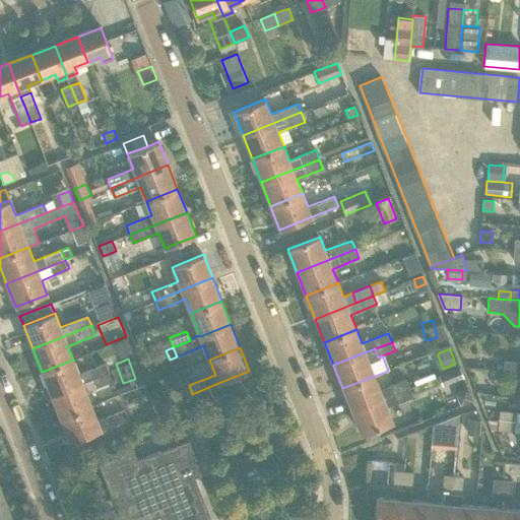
[(78,374),(73,360),(42,372),(51,395),(109,373),(105,364),(78,374)]
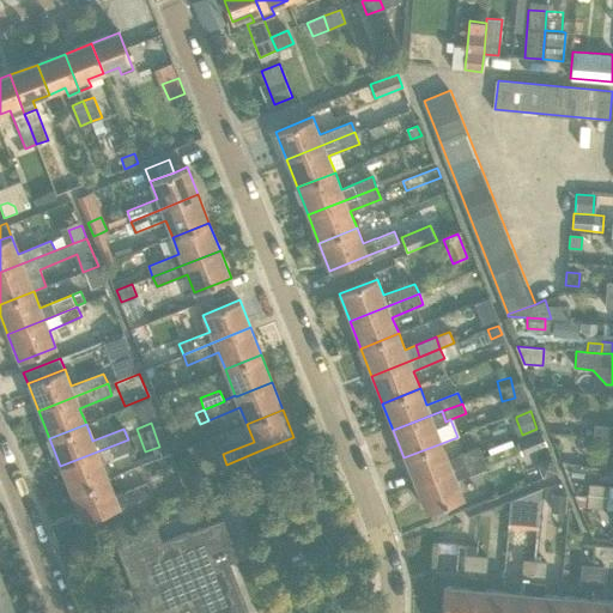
[(594,436),(612,437),(612,426),(594,425),(594,436)]
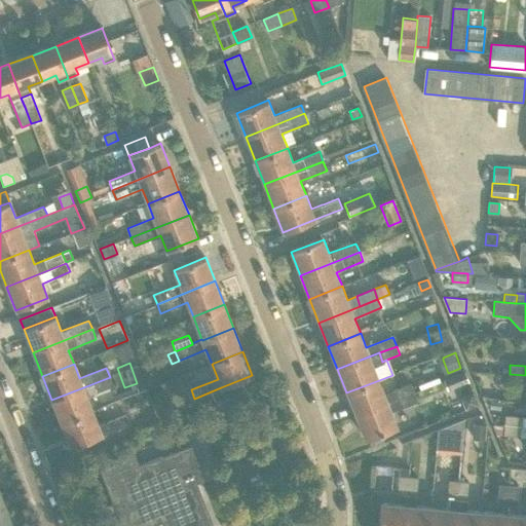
[(443,379),(448,390),(470,382),(464,371),(443,379)]
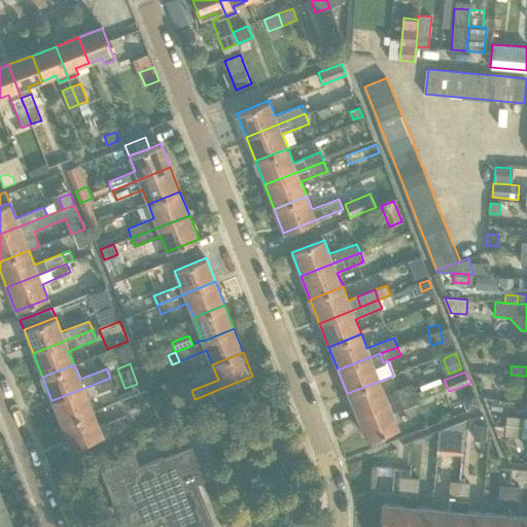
[(526,376),(511,375),(510,385),(526,386),(526,376)]
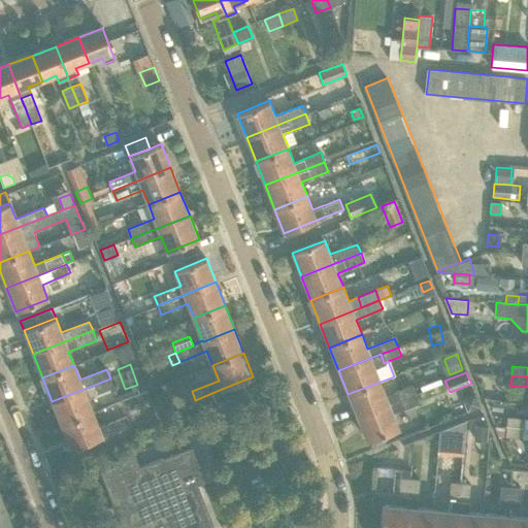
[(52,401),(61,425),(93,413),(88,399),(89,397),(113,388),(110,378),(52,401)]
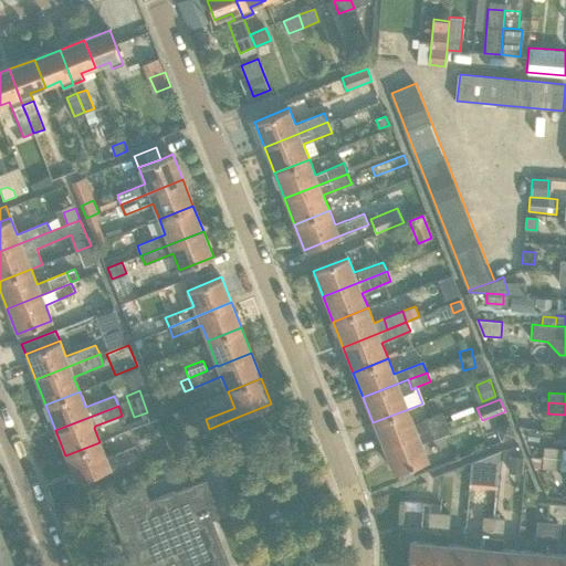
[(413,423),(408,409),(373,422),(383,448),(447,422),(442,412),(413,423)]
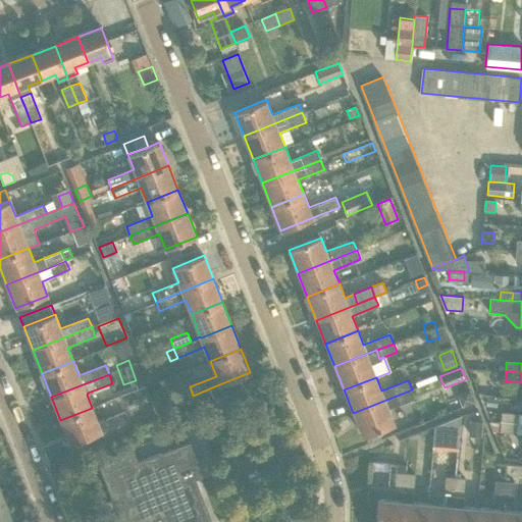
[(412,389),(353,413),(362,436),(395,423),(388,409),(415,399),(412,389)]
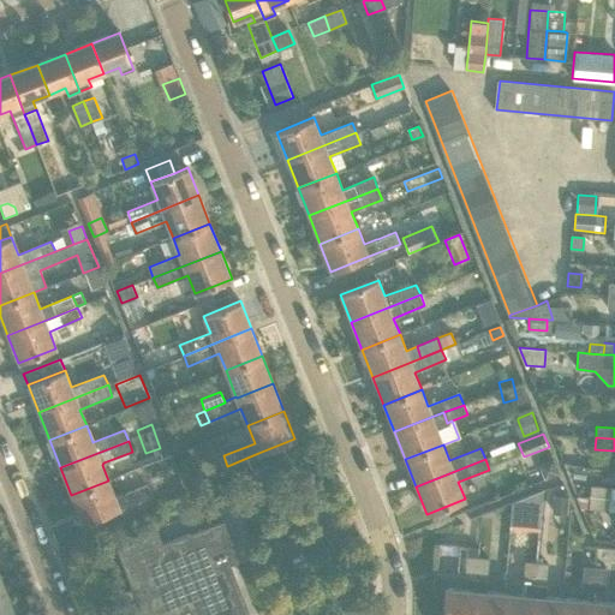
[(559,473),(554,460),(544,464),(542,470),(545,479),(559,473)]
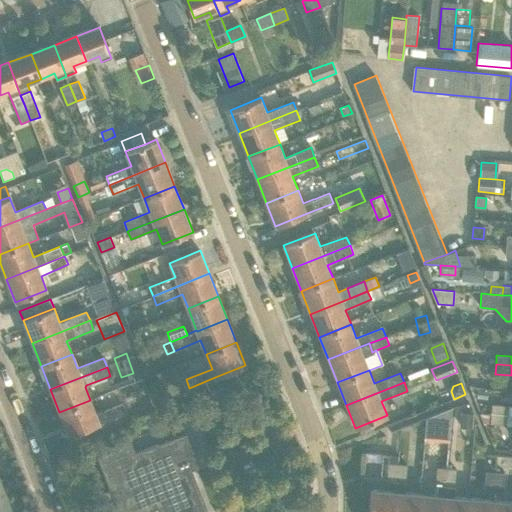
[(90,400),(59,412),(69,435),(99,423),(125,413),(122,404),(96,414),(90,400)]
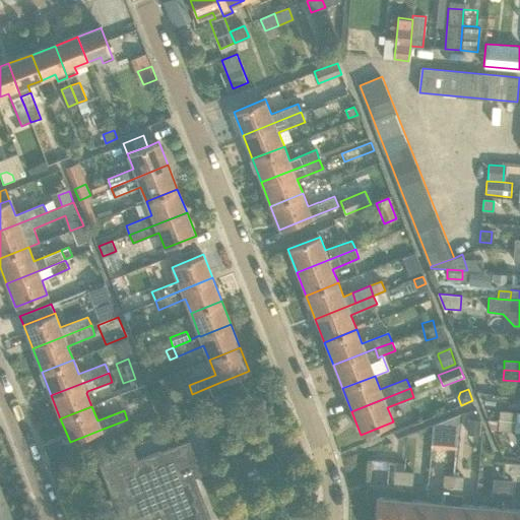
[(519,411),(501,410),(500,419),(519,421),(519,411)]
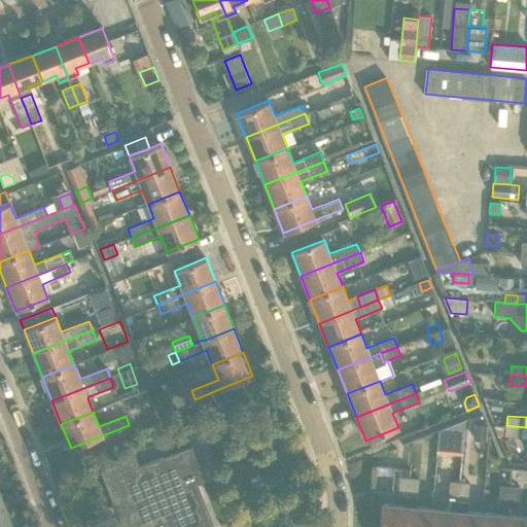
[(438,429),(438,434),(463,436),(464,419),(438,429)]
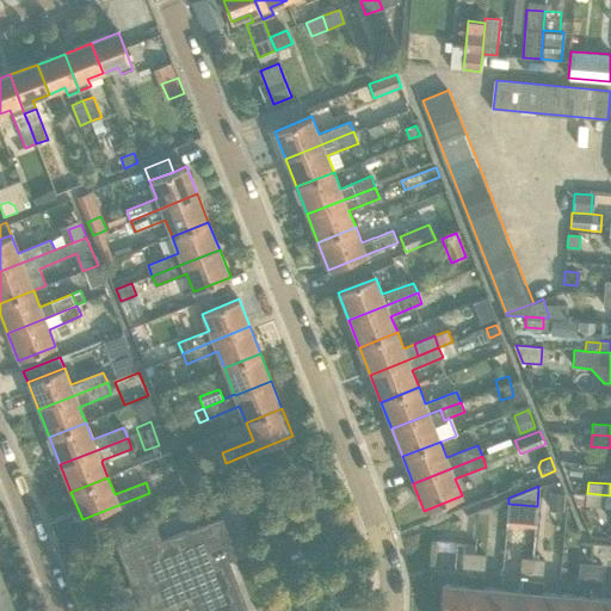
[(610,495),(587,493),(586,505),(610,507),(610,495)]
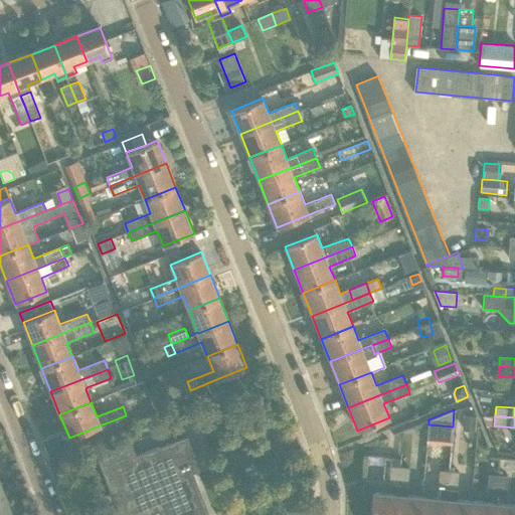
[(464,431),(476,432),(477,417),(465,416),(464,431)]
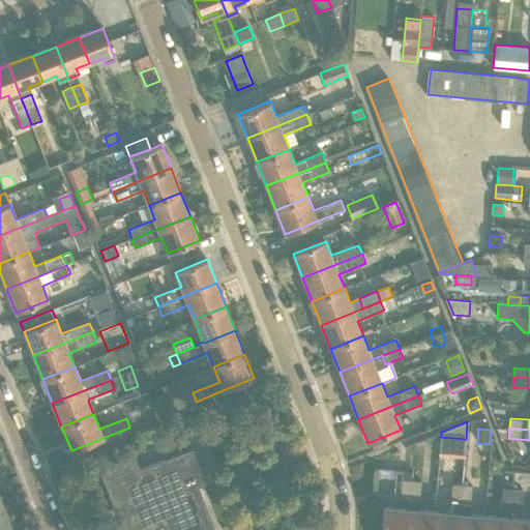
[(162,461),(140,470),(160,526),(162,529),(213,529),(210,523),(197,487),(205,483),(190,449),(162,461)]
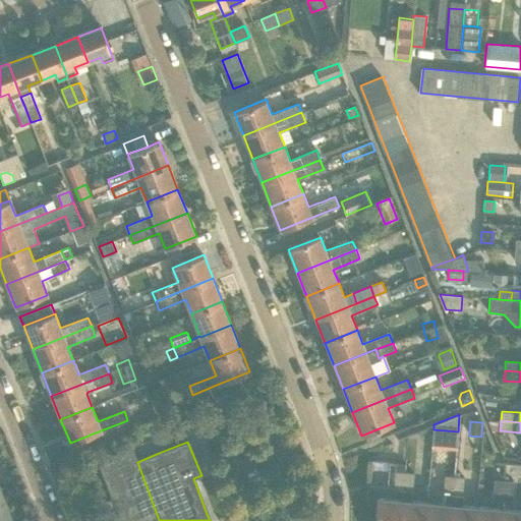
[(133,451),(100,464),(113,498),(101,502),(108,520),(149,520),(158,517),(137,462),(133,451)]
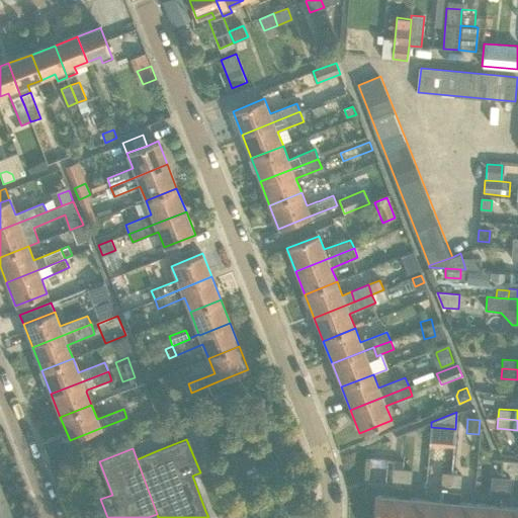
[(401,489),(403,469),(403,461),(394,460),(392,488),(401,489)]
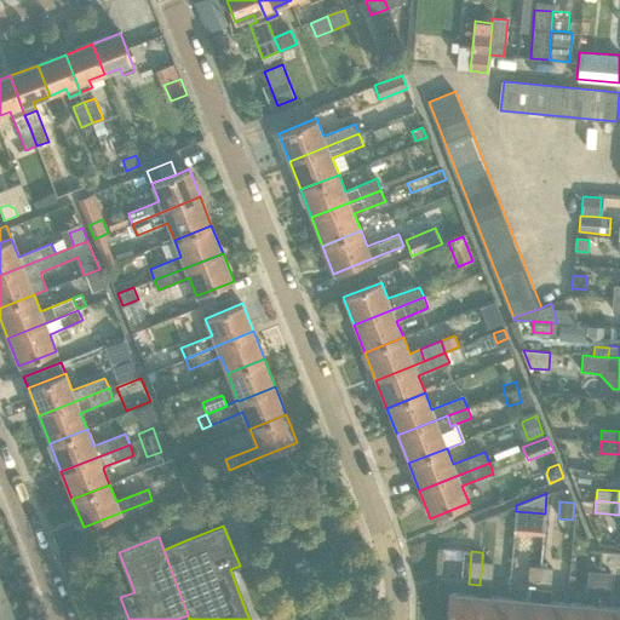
[(482,562),(480,585),(493,586),(494,563),(482,562)]
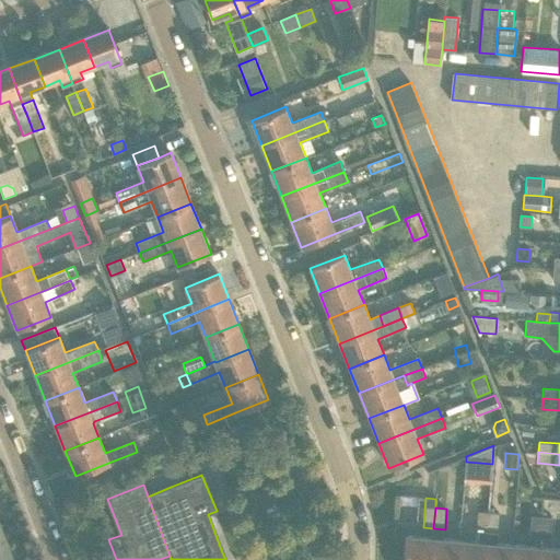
[(487,533),(489,512),(479,511),(476,543),(458,541),(456,559),(483,559),(486,544),(487,533)]
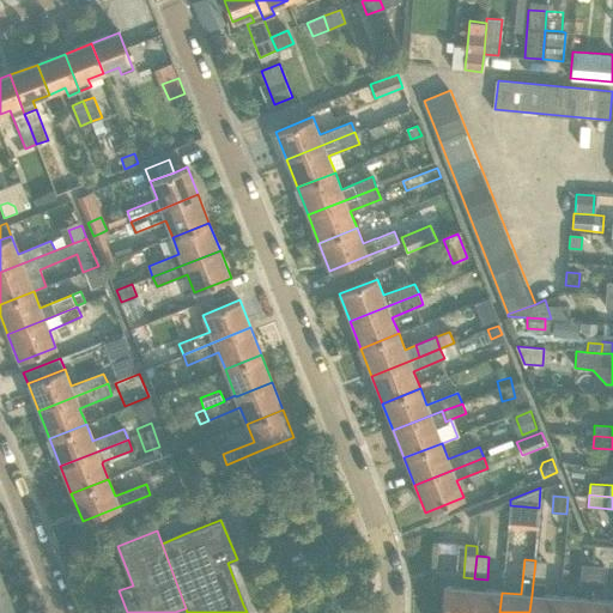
[(535,560),(533,583),(545,584),(547,562),(535,560)]
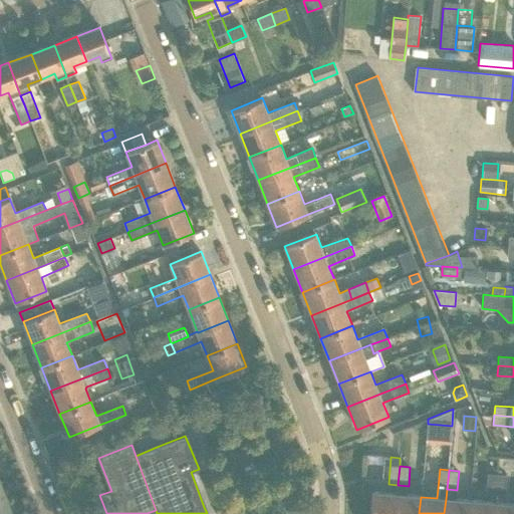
[(488,493),(495,493),(497,474),(489,473),(488,493)]
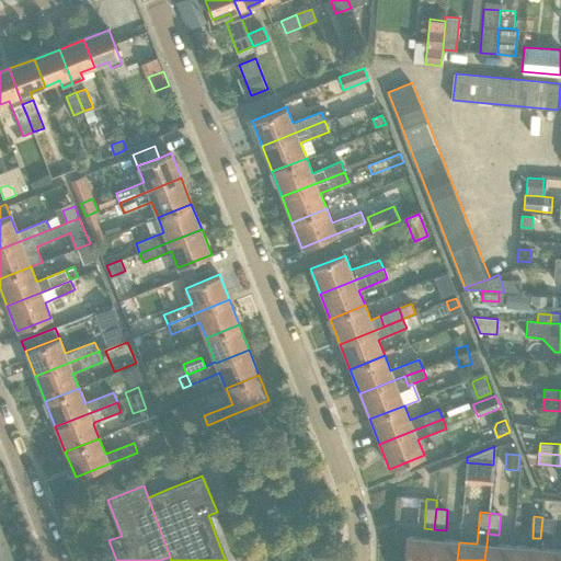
[(542,517),(540,538),(552,539),(554,518),(542,517)]
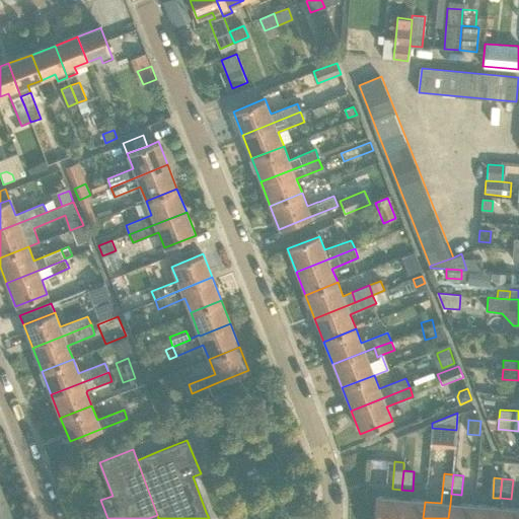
[(1,490),(0,490),(0,518),(2,518),(11,516),(1,490)]
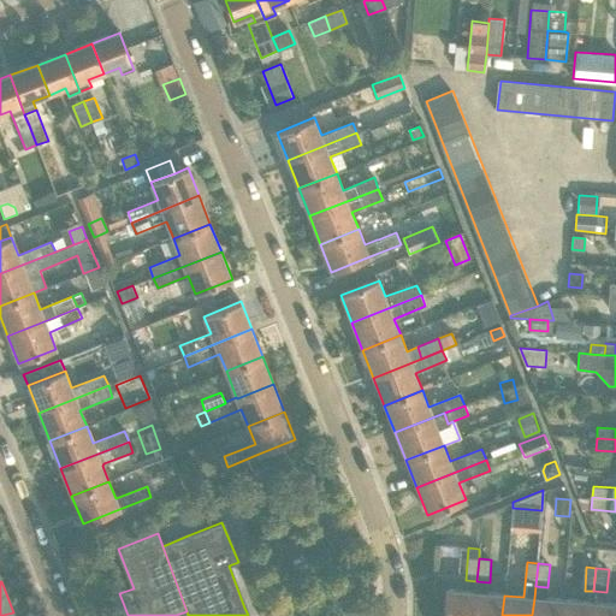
[(502,615),(504,596),(489,594),(490,582),(477,581),(475,593),(474,593),(472,615),(502,615)]
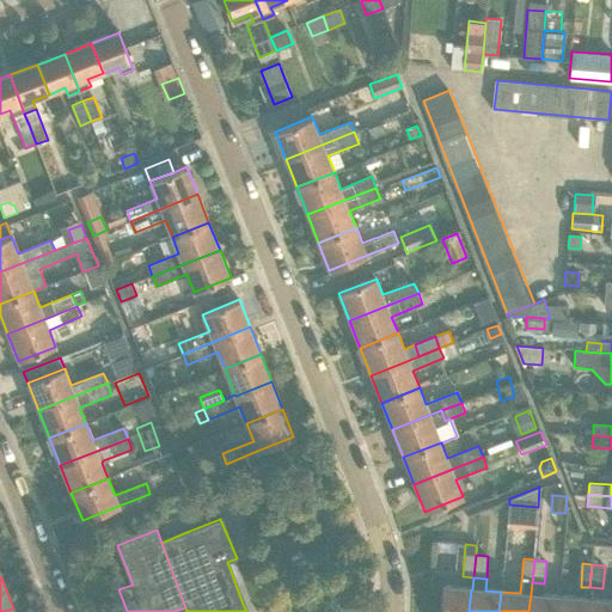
[(558,611),(560,597),(543,595),(544,583),(532,582),(531,594),(528,611),(558,611)]
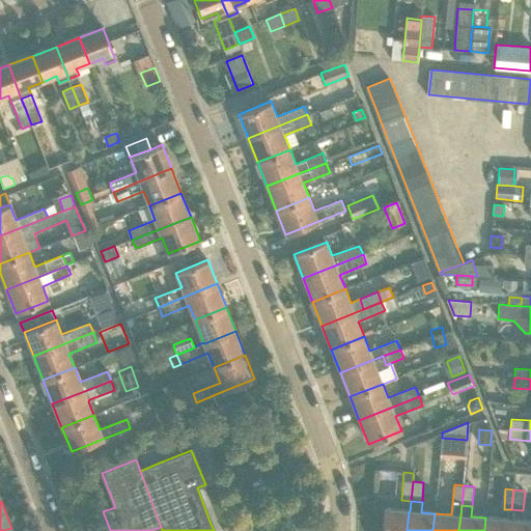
[(381,530),(407,530),(409,511),(384,508),(381,530)]
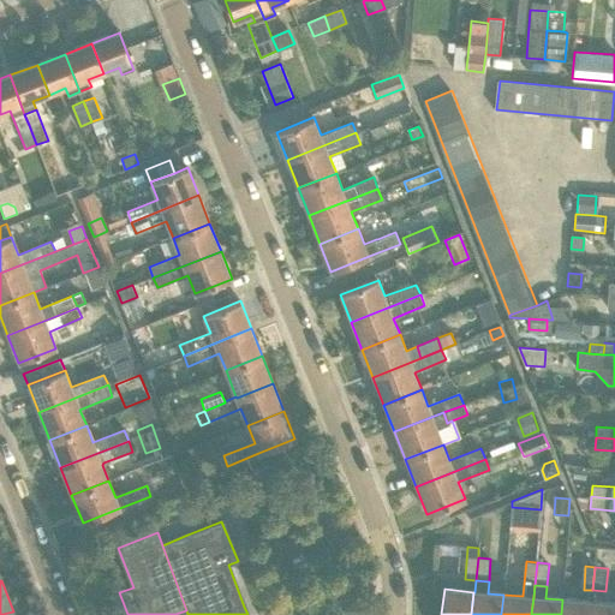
[(561,614),(590,614),(592,602),(562,599),(561,614)]
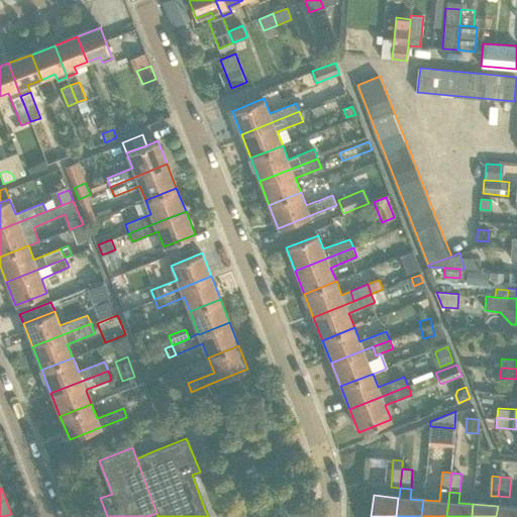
[(496,516),(516,516),(516,507),(498,506),(496,516)]
